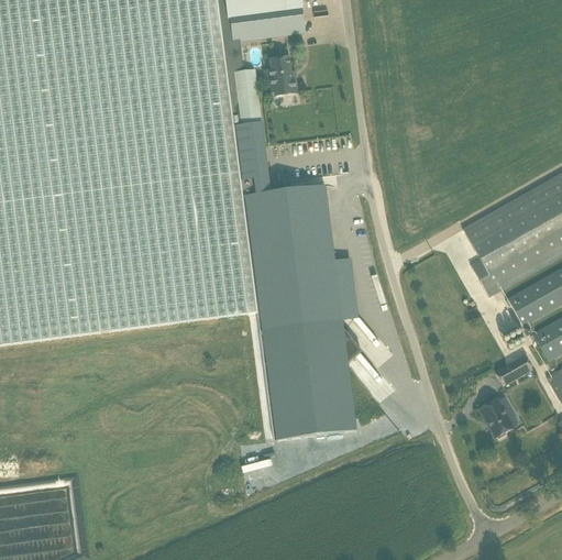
[(263,121),(256,68),(244,69),(241,40),(306,31),(302,8),(304,8),(302,0),(0,0),(0,346),(257,314),(243,194),(234,119),(241,118),(242,123),(263,121)]
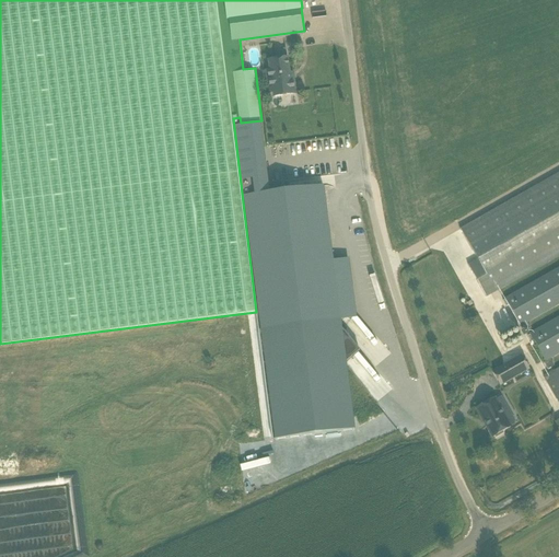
[(288,55),(269,58),(275,94),(297,91),(294,76),(291,76),(288,55)]
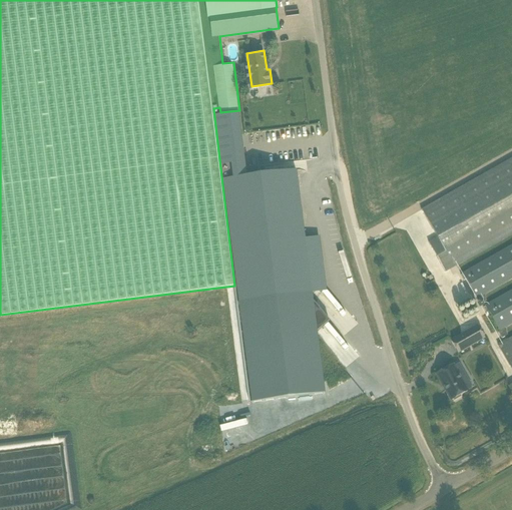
[(219,107),(213,108),(221,177),(235,286),(237,301),(250,401),(326,391),(318,329),(330,319),(314,299),(313,292),(318,288),(321,290),(322,290),(326,286),(320,234),(306,236),(297,167),(261,172),(260,163),(246,165),(239,110),(220,112),(219,107)]
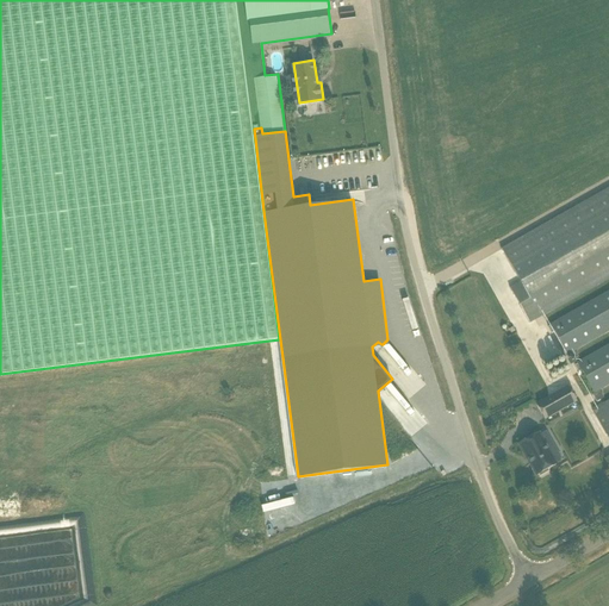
[(608,185),(503,245),(524,280),(510,288),(529,320),(608,274),(608,185)]
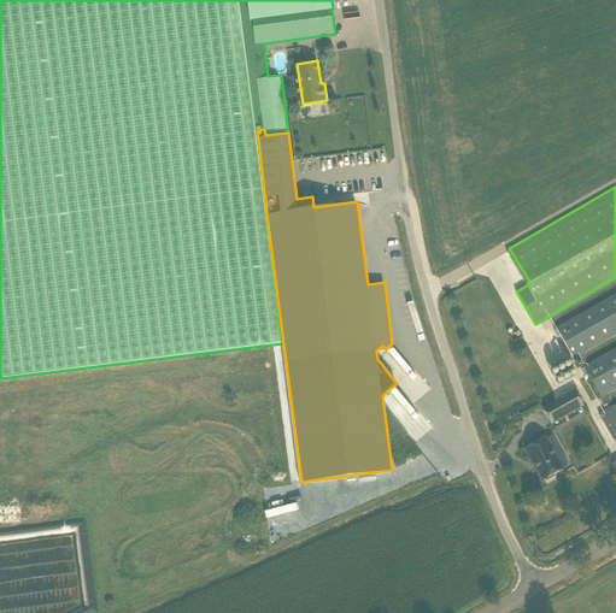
[(615,293),(568,320),(557,326),(575,357),(579,363),(586,358),(582,352),(585,351),(615,332),(615,293)]
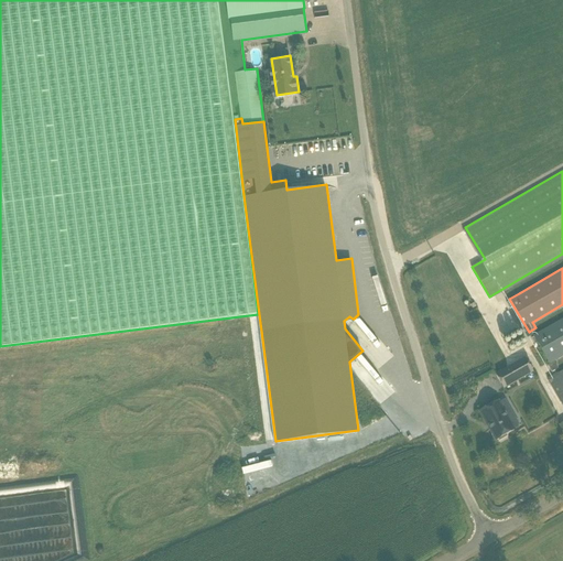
[(562,317),(538,332),(534,334),(550,362),(549,363),(552,369),(559,366),(554,358),(562,354),(562,317)]
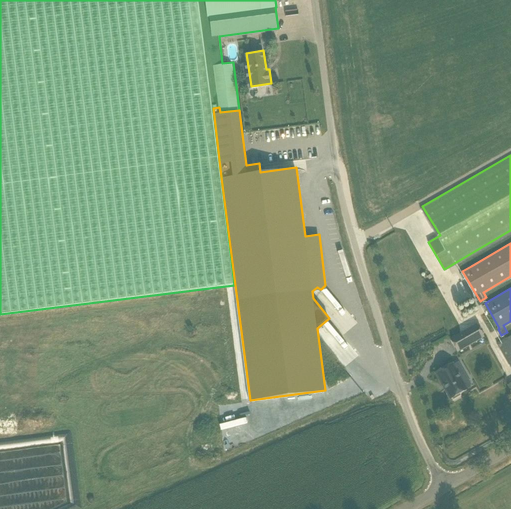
[(451,338),(458,350),(484,335),(477,323),(451,338)]
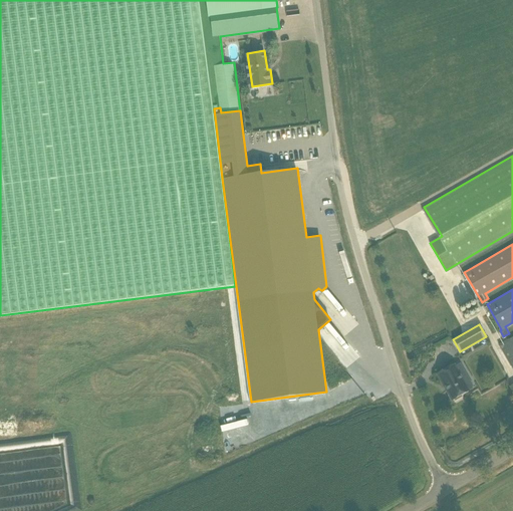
[(512,336),(500,344),(512,366),(512,382),(511,384),(512,386),(512,336)]
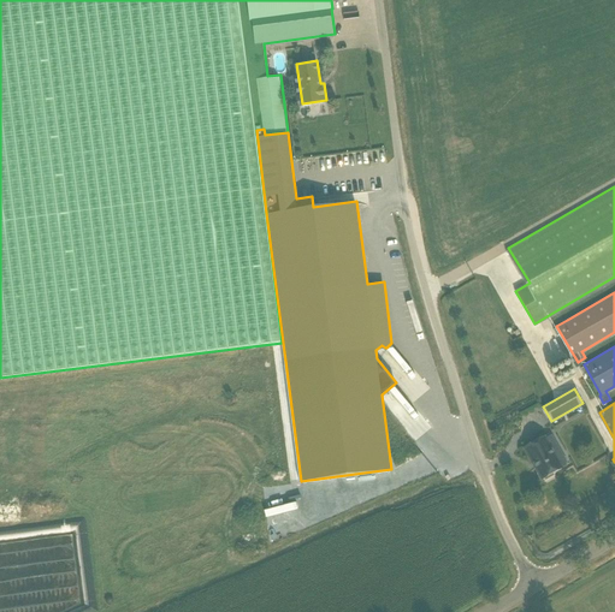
[(544,435),(525,447),(543,479),(545,476),(547,477),(555,473),(554,471),(562,467),(556,456),(563,452),(557,444),(551,447),(544,435)]
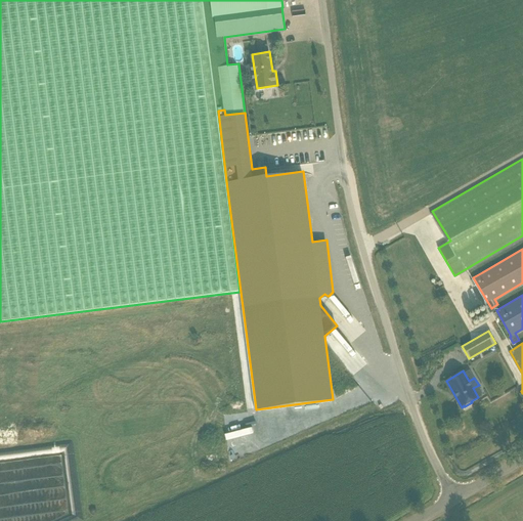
[(66,511),(63,472),(43,473),(43,474),(34,475),(32,470),(27,475),(26,458),(40,451),(40,448),(0,450),(0,457),(1,457),(2,479),(6,483),(2,487),(8,486),(12,494),(19,494),(19,489),(34,488),(31,481),(37,476),(42,475),(45,520),(66,511)]
